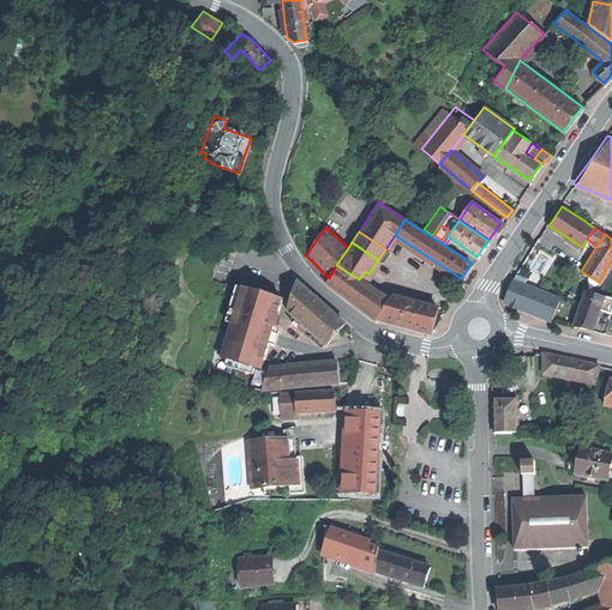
[(377,318),(387,300),(364,283),(359,279),(336,265),(329,278),(327,283),(376,320),(377,318)]
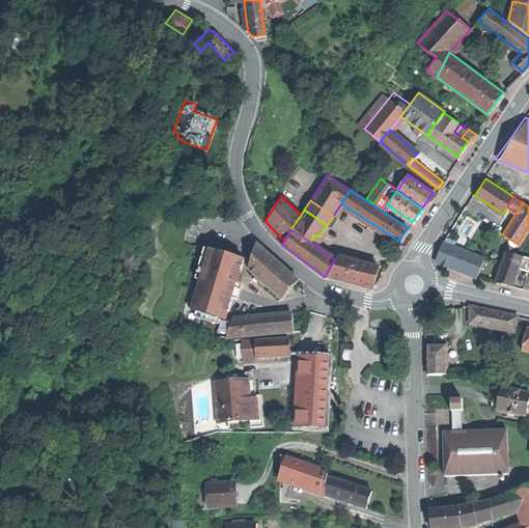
[(310,242),(314,245),(318,237),(315,234),(310,242)]
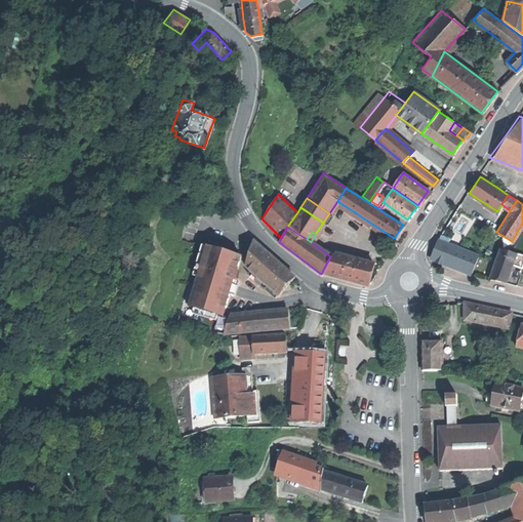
[(449,237),(439,233),(437,238),(447,242),(447,241),(449,237)]
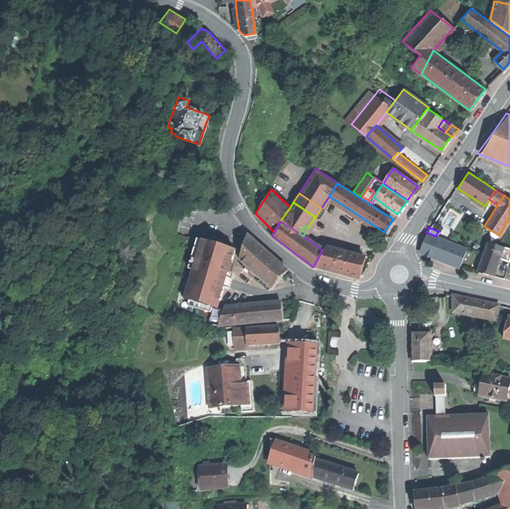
[(449,262),(458,265),(465,248),(436,236),(426,232),(421,246),(437,252),(435,256),(449,262)]
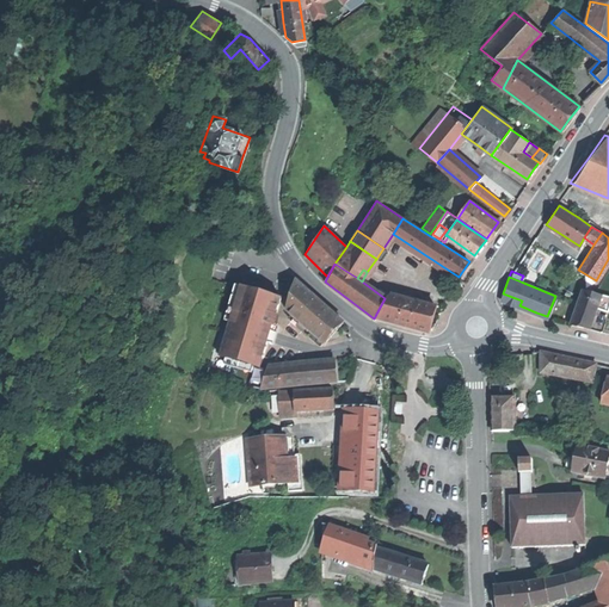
[(324,341),(343,321),(319,299),(295,279),(285,308),(324,341)]
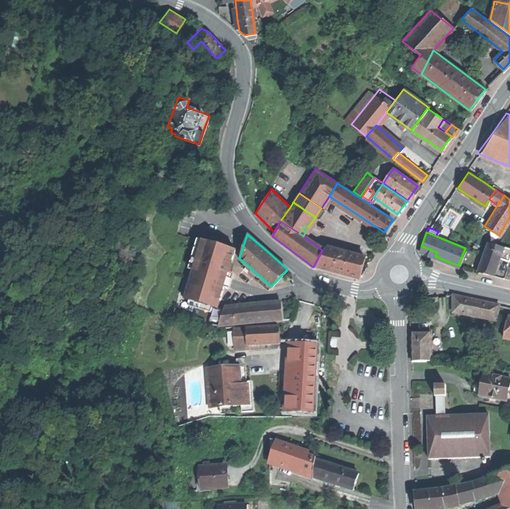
[(235,248),(201,238),(195,236),(171,314),(211,323),(216,307),(217,307),(228,271),(231,272),(230,271),(232,263),(230,262),(235,248)]
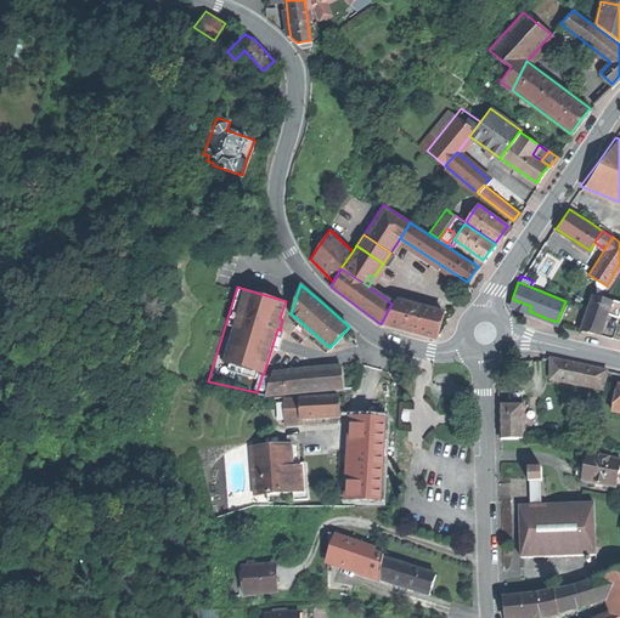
[(599,332),(608,307),(612,298),(592,293),(580,327),(589,329),(599,332)]
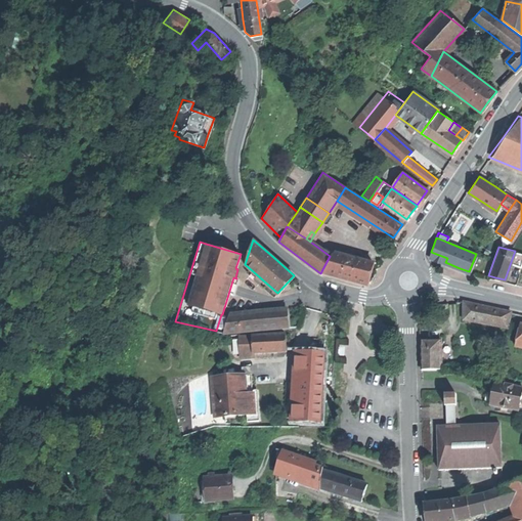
[(321,271),(366,283),(370,272),(373,261),(334,251),(330,256),(321,271)]
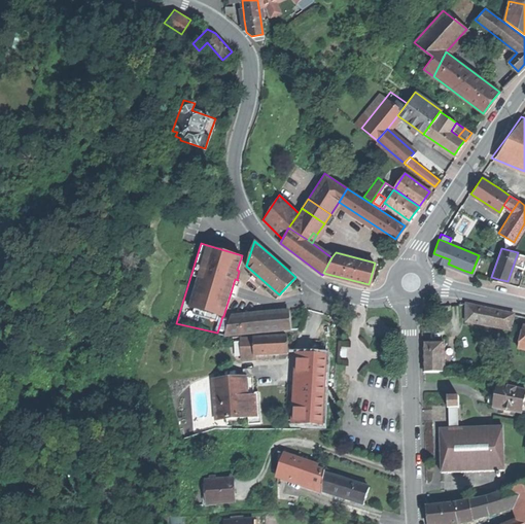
[(515,260),(524,265),(524,259),(524,254),(518,252),(515,260)]
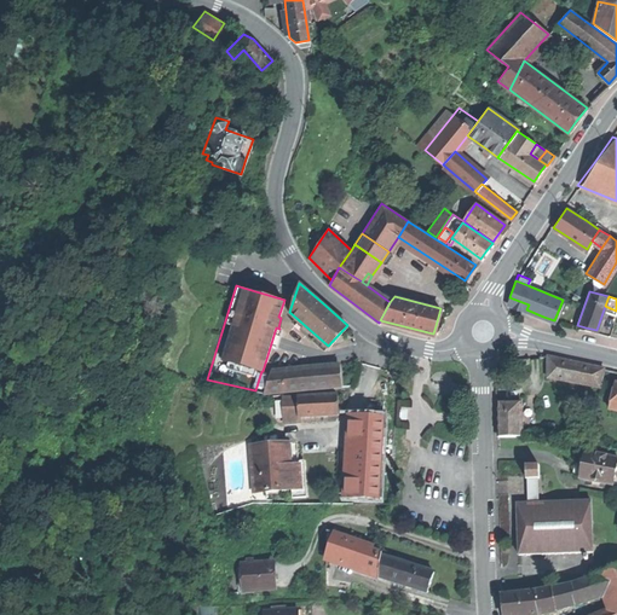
[(507,302),(526,309),(529,305),(509,297),(507,302)]
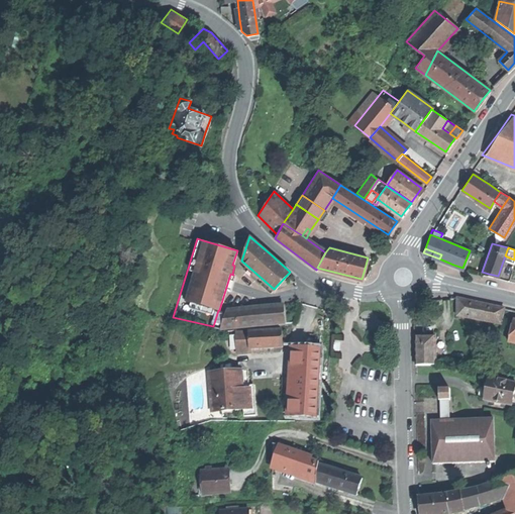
[(471,298),(455,295),(455,312),(480,317),(483,301),(477,299),(471,298)]
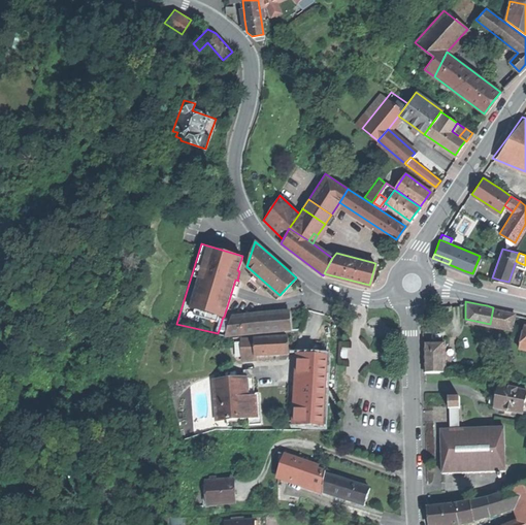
[(493,307),(490,324),(500,326),(511,328),(514,312),(493,307)]
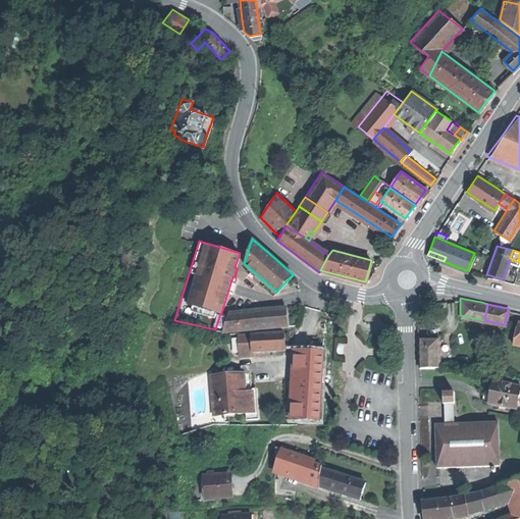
[(286,310),(228,314),(223,330),(287,324),(286,310)]
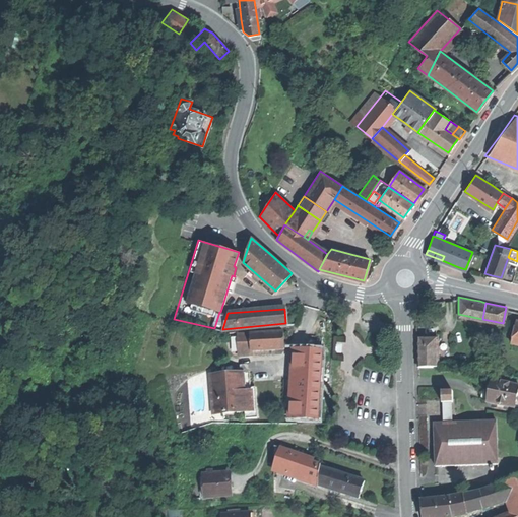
[(265,347),(282,346),(282,330),(249,331),(249,336),(250,348),(265,347)]
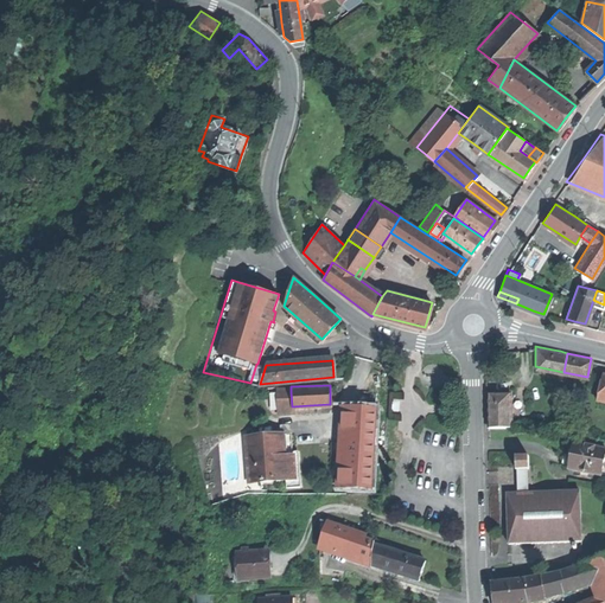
[(486,390),(486,424),(509,424),(509,390),(486,390)]
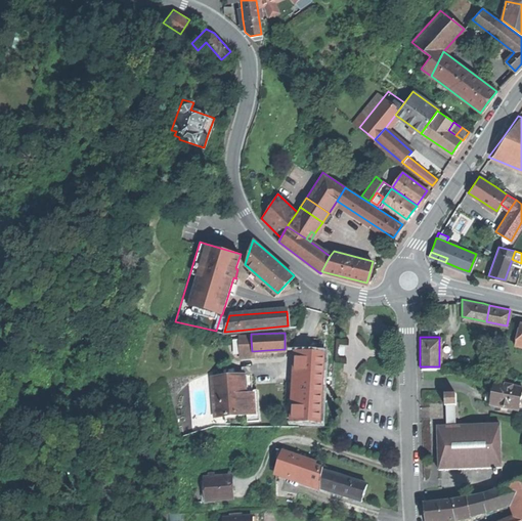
[(242,352),(252,351),(251,339),(241,342),(242,352)]
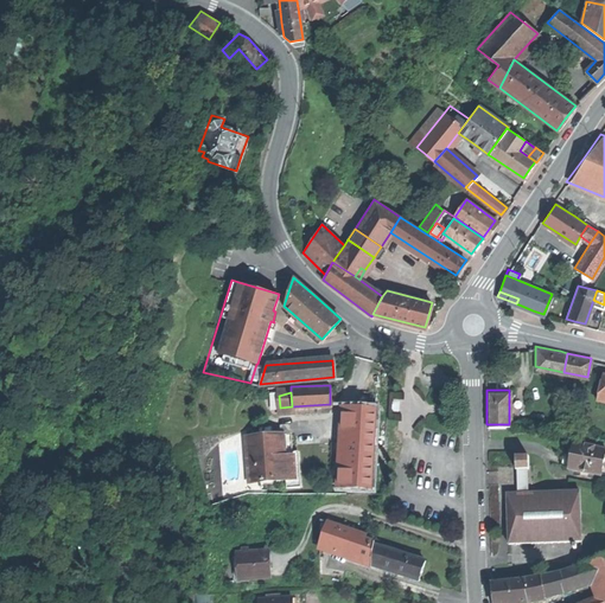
[(333,489),(373,492),(374,448),(375,403),(337,402),(333,489)]
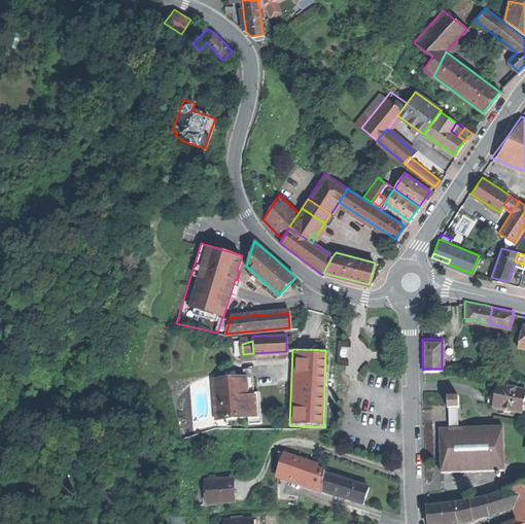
[(222,417),(247,415),(248,415),(247,399),(245,399),(244,391),(246,391),(245,376),(212,378),(214,404),(221,403),(222,417)]
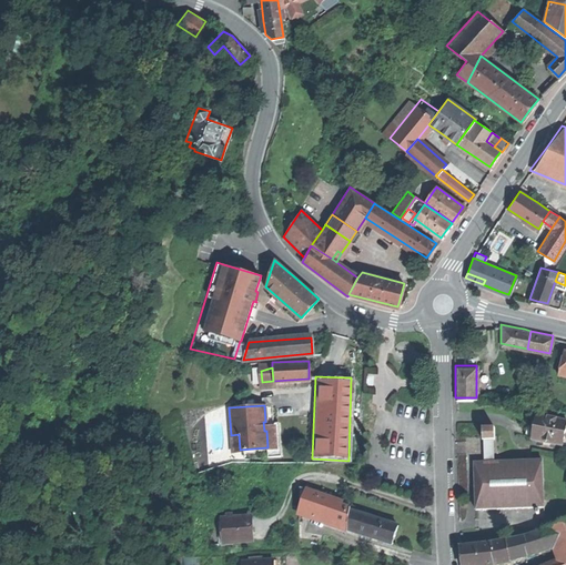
[(268,455),(281,455),(280,436),(278,421),(273,422),(269,422),(266,405),(264,405),(265,422),(263,422),(264,431),(266,431),(268,447),(266,447),(268,455)]
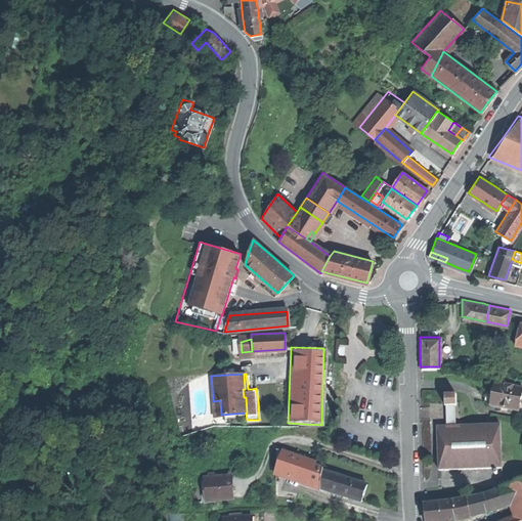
[(491,390),(485,388),(483,399),(489,400),(488,402),(494,403),(493,407),(512,410),(512,407),(518,408),(518,406),(521,406),(521,401),(519,401),(521,387),(521,385),(493,380),(492,385),(491,390)]
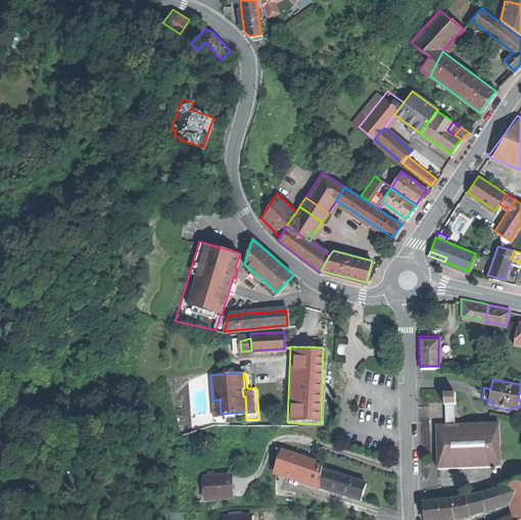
[(442,390),(442,402),(454,402),(454,390),(442,390)]
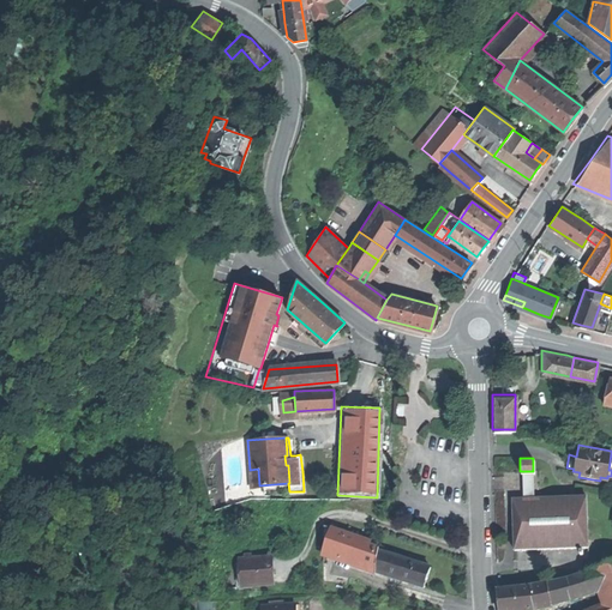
[(511,495),(514,547),(588,544),(586,493),(511,495)]
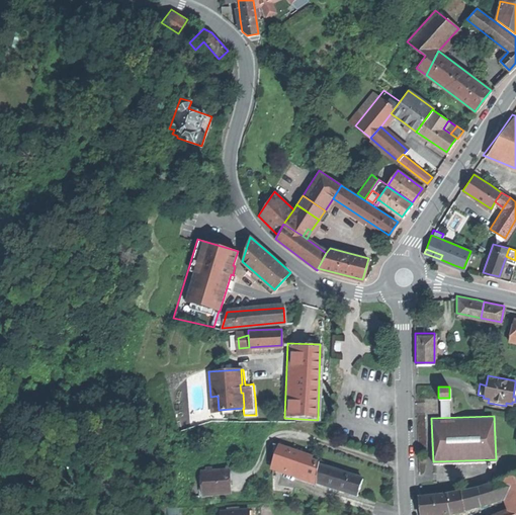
[(319,460),(311,457),(311,454),(277,443),(275,462),(301,471),(316,477),(325,483),(330,465),(319,462),(319,460)]
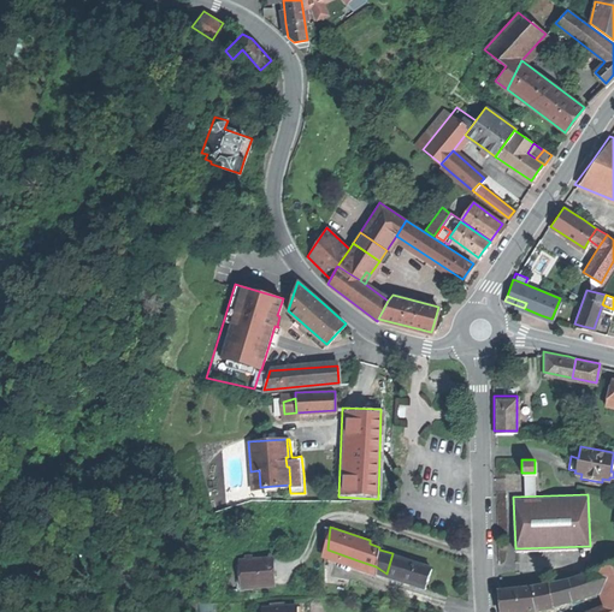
[(387,574),(424,586),(426,577),(430,566),(393,553),(387,574)]
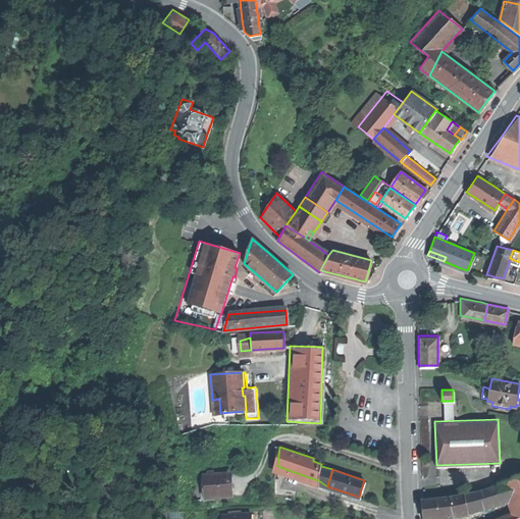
[(226,472),(212,473),(207,473),(202,473),(203,496),(227,495),(227,484),(226,472)]
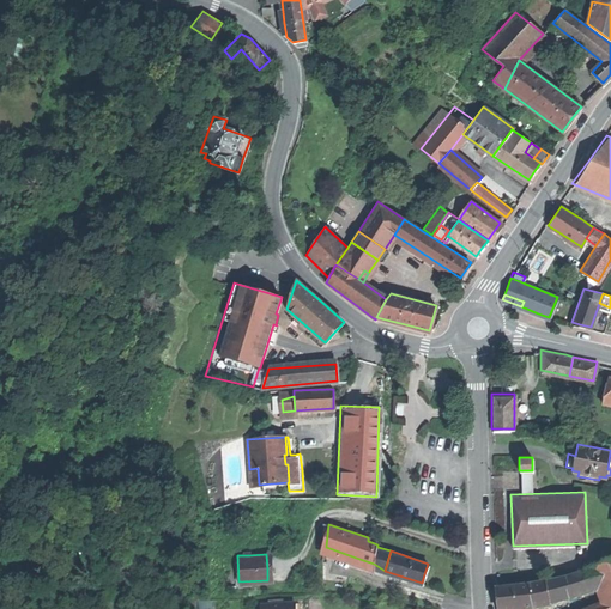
[(610,608),(610,555),(590,565),(591,566),(598,585),(604,602),(606,608),(610,608)]
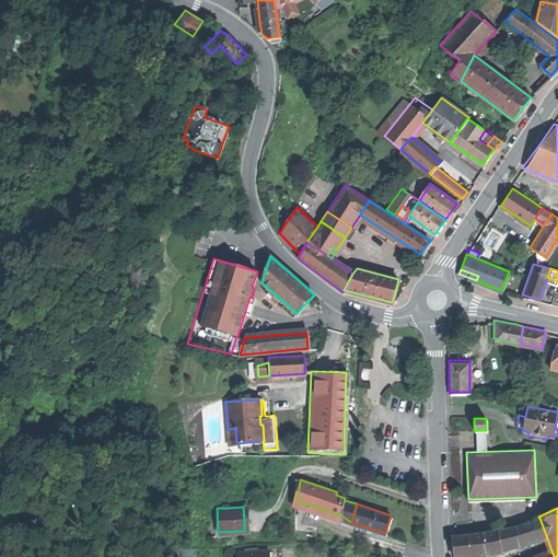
[(516,525),(498,530),(501,548),(546,535),(539,518),(516,525)]
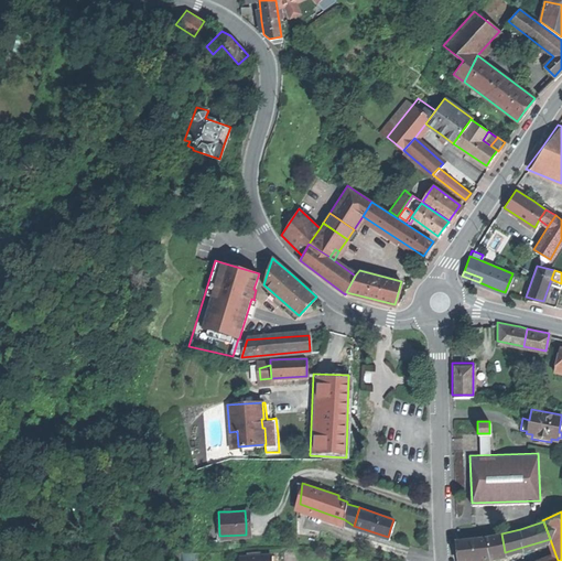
[(483,537),(456,539),(457,551),(457,560),(462,560),(472,560),(482,559),(488,559),(506,556),(505,552),(501,533),(483,537)]
